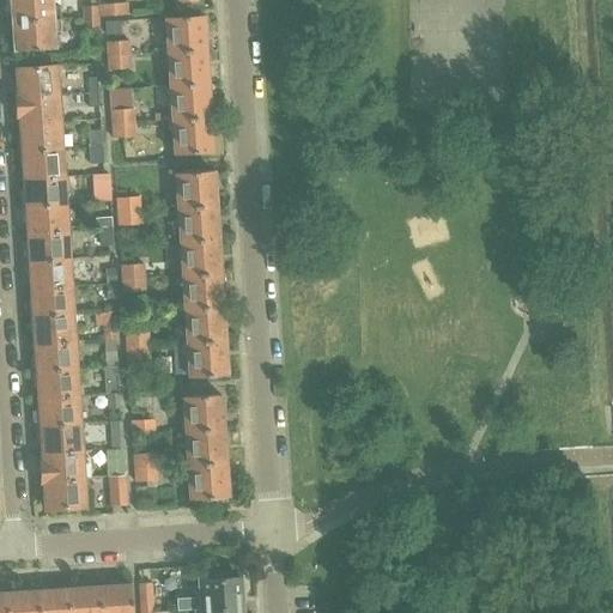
[(50,0),(10,0),(12,23),(60,19),(59,6),(52,7),(50,0)]
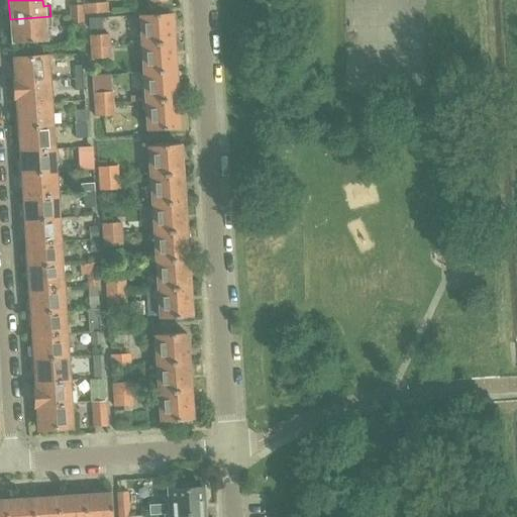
[(144,0),(145,10),(172,7),(171,0),(144,0)]
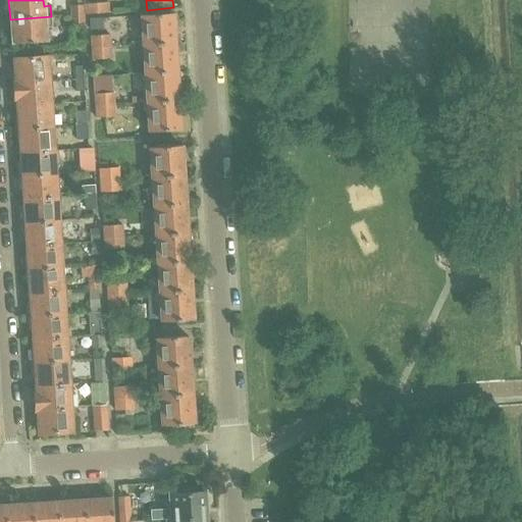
[(83,4),(84,14),(109,12),(108,2),(83,4)]
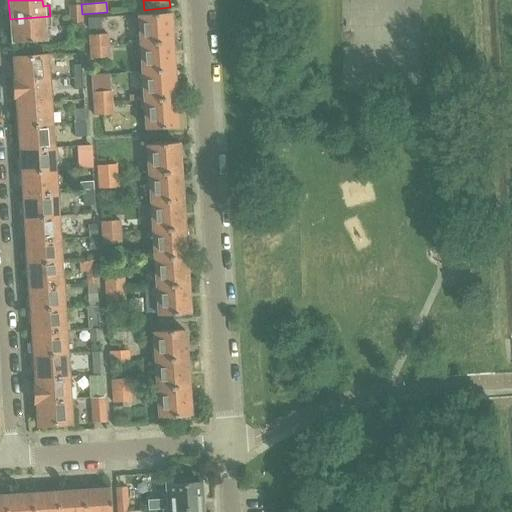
[(69,5),(69,15),(82,14),(81,4),(69,5)]
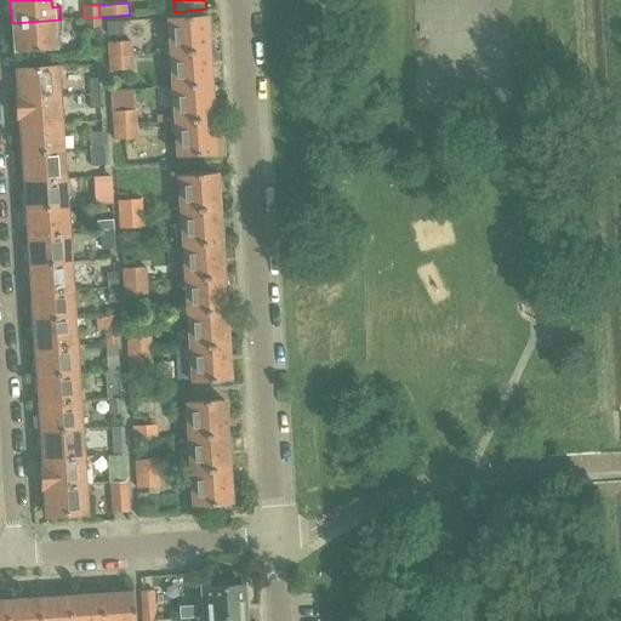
[(165,17),(169,53),(206,50),(203,15),(165,17)]
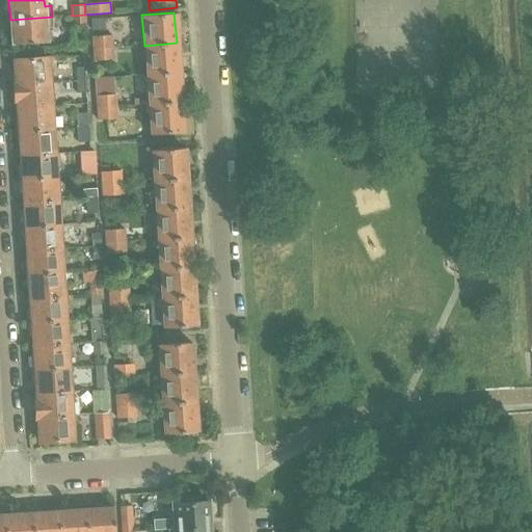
[(85,15),(72,16),(73,24),(86,23),(85,15)]
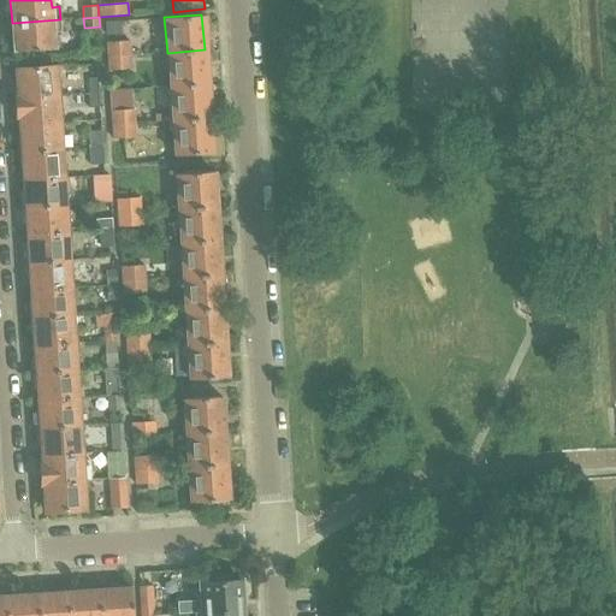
[(60,19),(12,23),(13,51),(54,47),(53,31),(60,31),(60,19)]
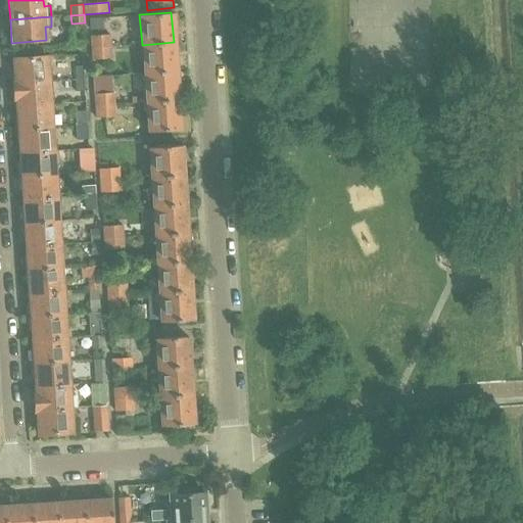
[(102,29),(101,17),(89,18),(89,29),(102,29)]
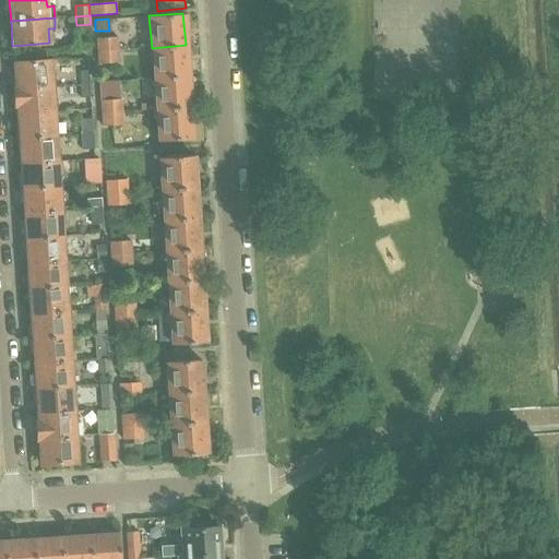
[(96,38),(96,52),(119,50),(118,36),(96,38)]
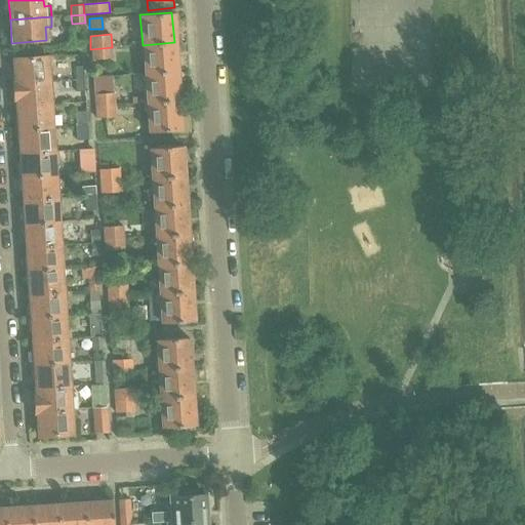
[(174,42),(143,45),(145,74),(176,71),(174,42)]
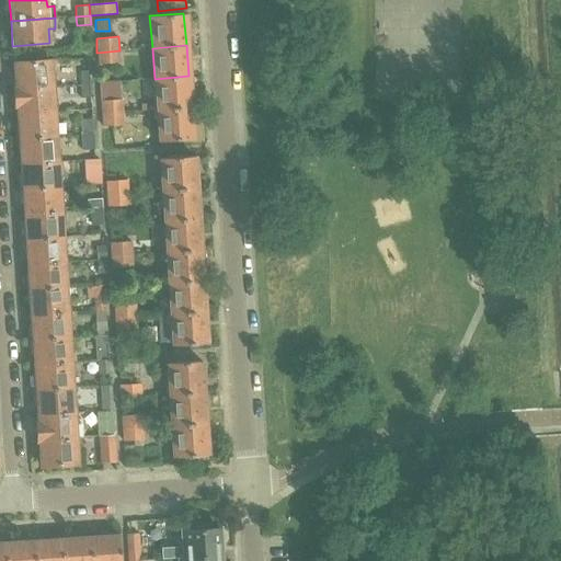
[(119,50),(96,53),(98,64),(121,61),(119,50)]
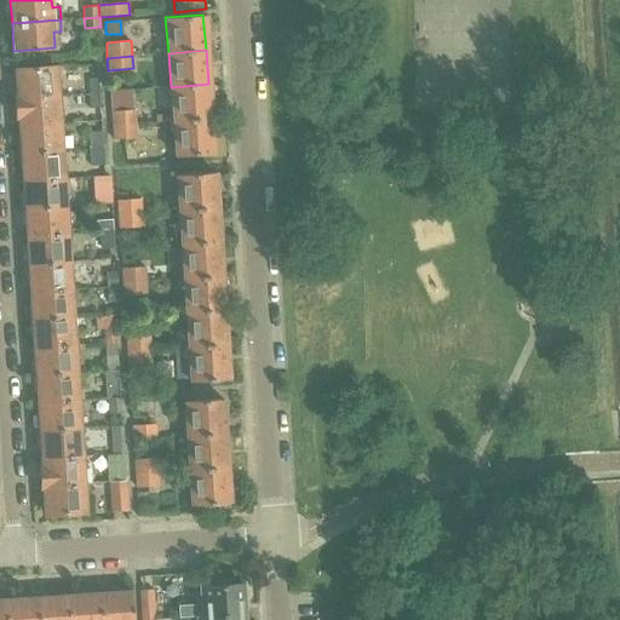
[(15,97),(15,98),(59,96),(58,67),(17,70),(18,97),(15,97)]
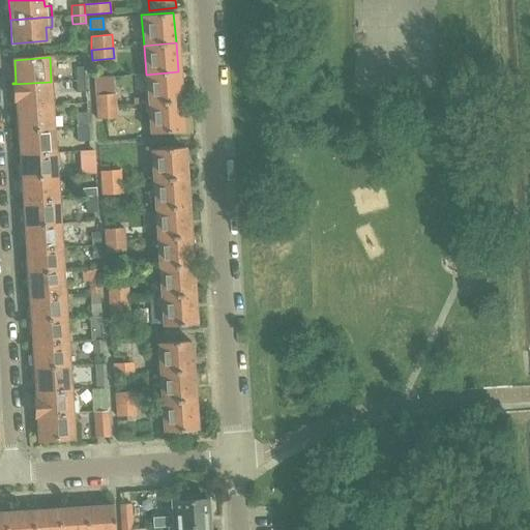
[(76,67),(76,76),(76,81),(85,81),(84,66),(76,67)]
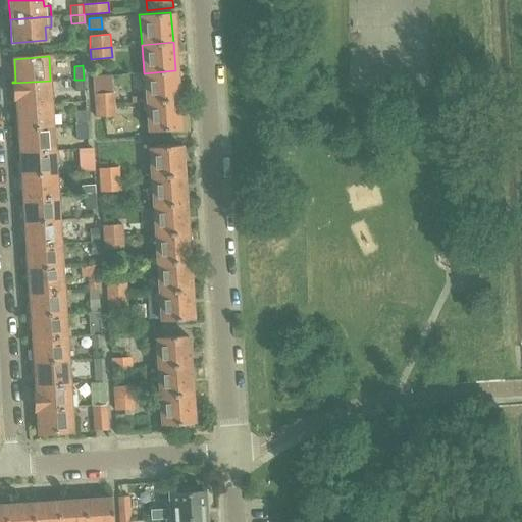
[(175,70),(144,73),(146,102),(177,99),(175,70)]
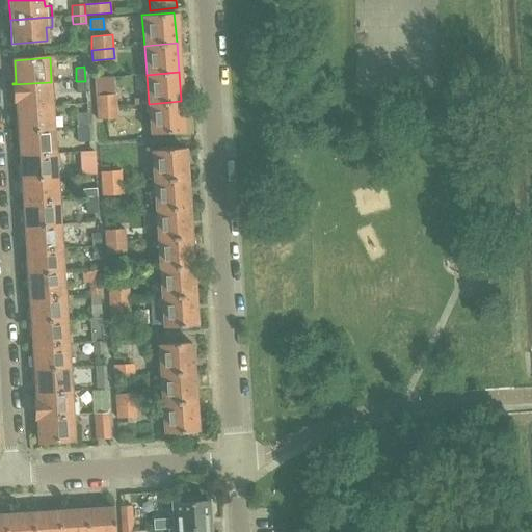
[(85,81),(76,81),(77,92),(86,91),(85,81)]
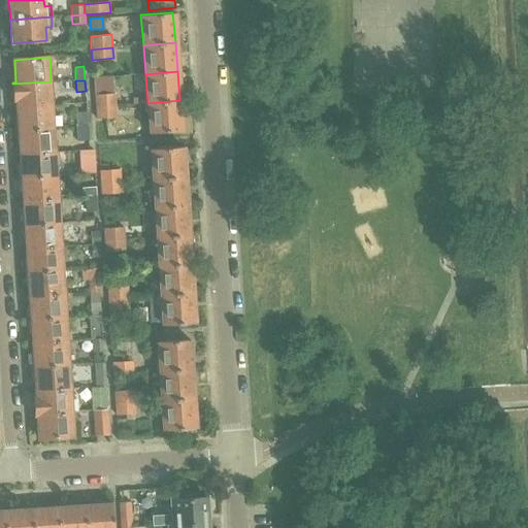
[(51,81),(12,84),(13,100),(17,99),(18,107),(53,105),(51,81)]
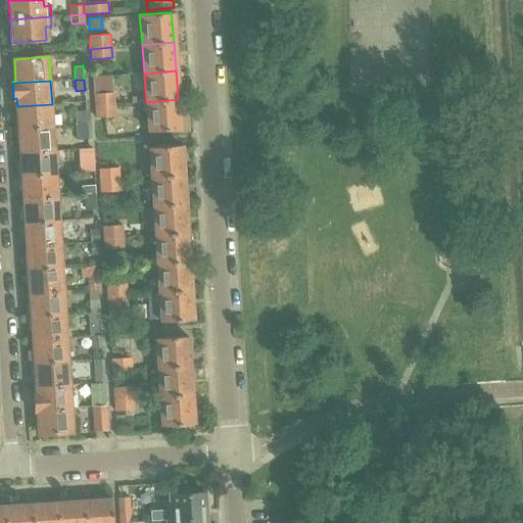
[(93,93),(94,106),(115,104),(114,92),(93,93)]
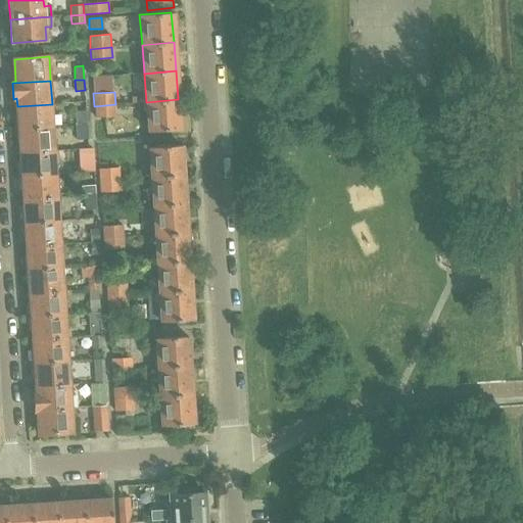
[(178,99),(146,102),(148,130),(180,128),(178,99)]
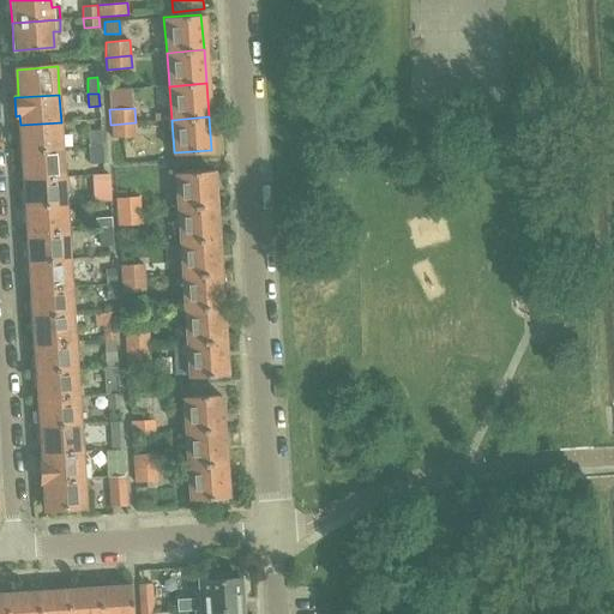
[(61,122),(20,125),(22,152),(64,150),(61,122)]
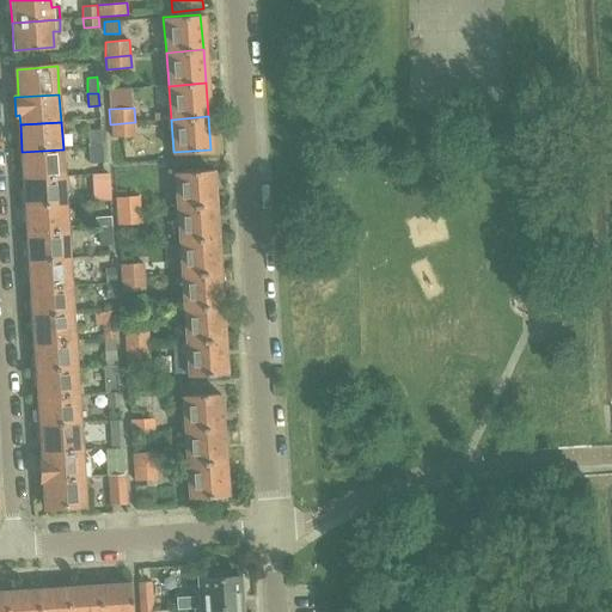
[(135,122),(110,124),(111,138),(135,135),(135,122)]
